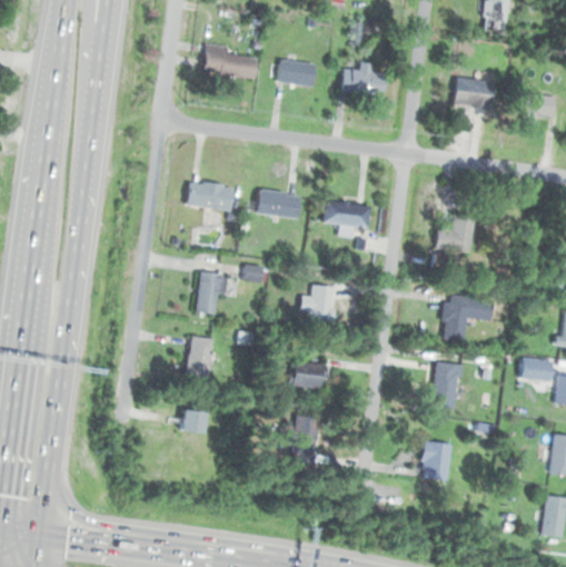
[(486,0),(483,29),(505,32),(508,0),(486,0)]
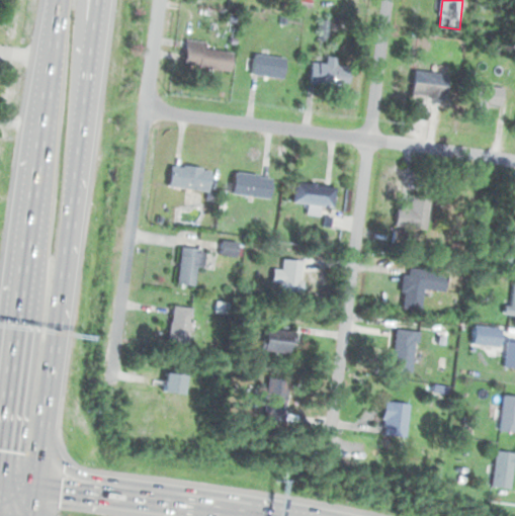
[(208,41),(188,38),(184,65),(232,72),(235,52),(207,49),(208,41)]
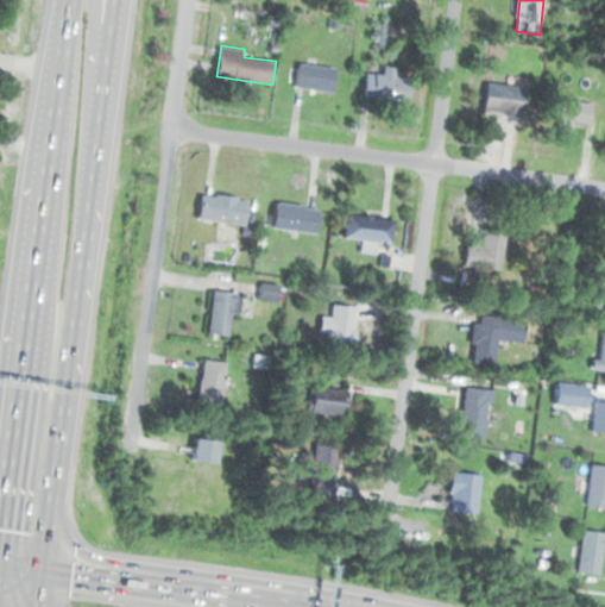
[(297,87),(335,93),(339,69),(301,63),(297,87)]
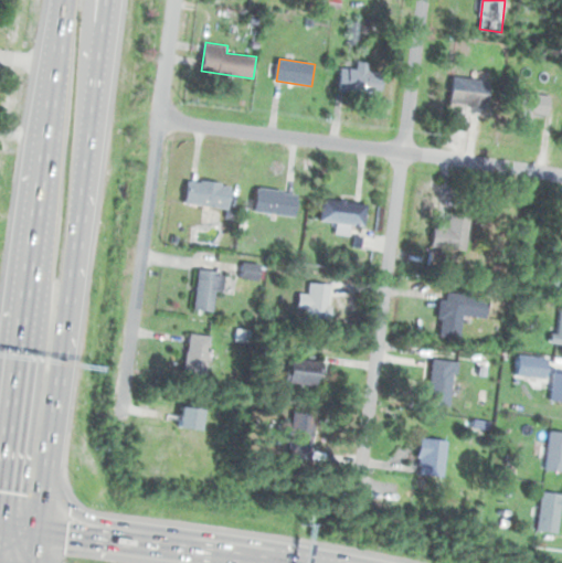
[(380,95),(383,72),(369,70),(370,62),(358,61),(357,70),(342,67),(339,89),(380,95)]
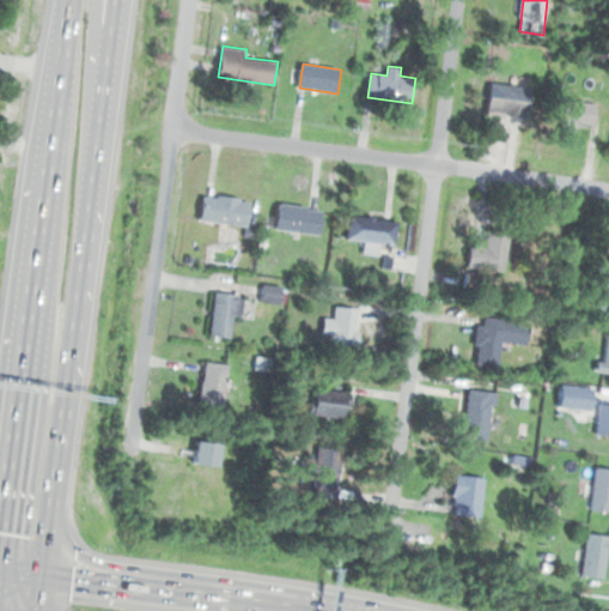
[(531,88),(491,83),(487,112),(528,116),(531,88)]
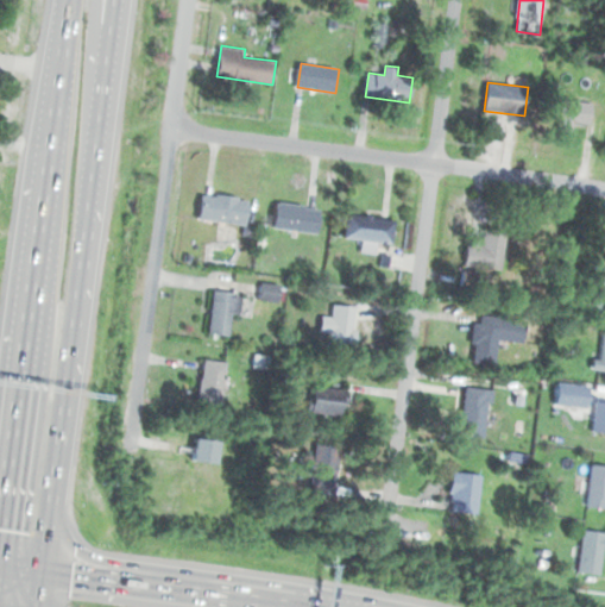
[(593,104),(568,99),(563,120),(588,126),(593,104)]
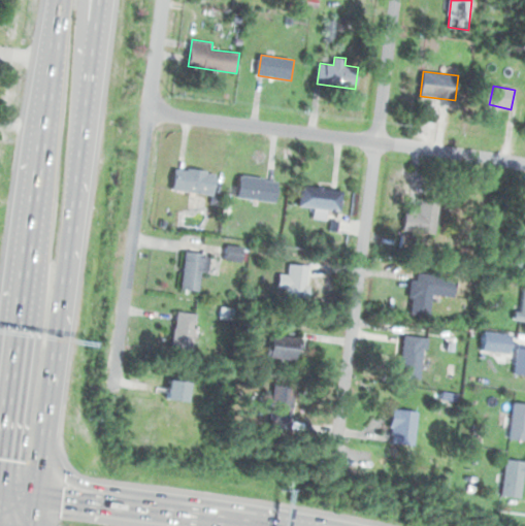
[(214,195),(218,172),(176,166),(173,189),(214,195)]
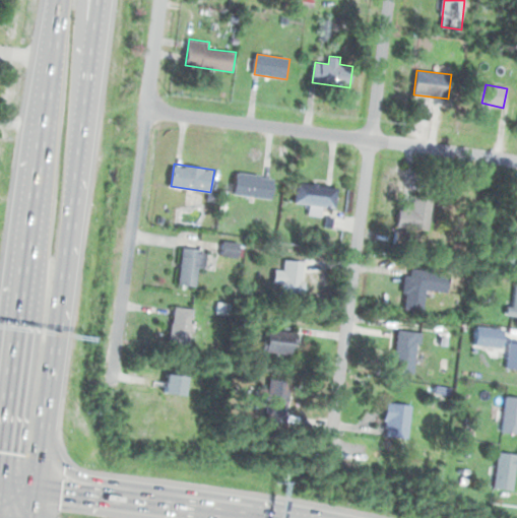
[(275,178),(237,173),(235,195),(272,199),(275,178)]
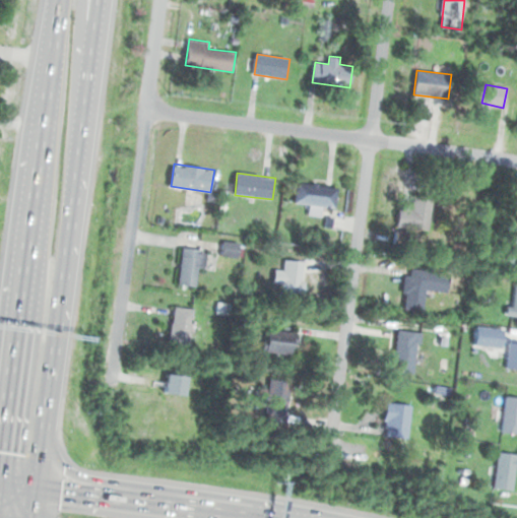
[(296,203),(336,207),(338,188),(298,183),(296,203)]
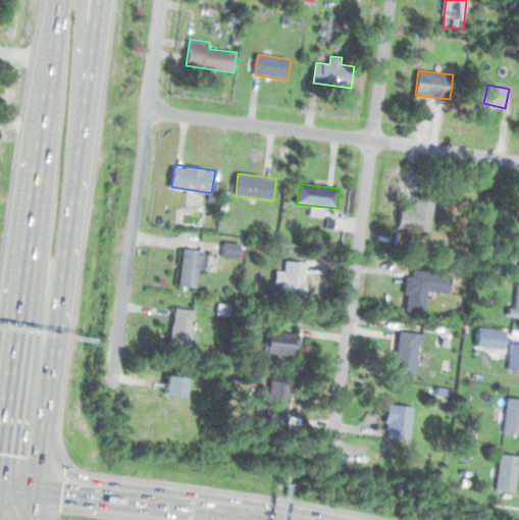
[(436,199),(416,196),(414,210),(402,208),(399,228),(431,232),(436,199)]
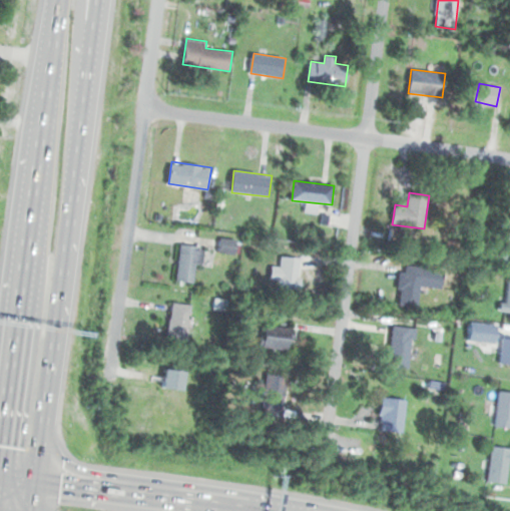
[(196,264),(202,265),(204,247),(180,244),(176,281),(194,283),(196,264)]
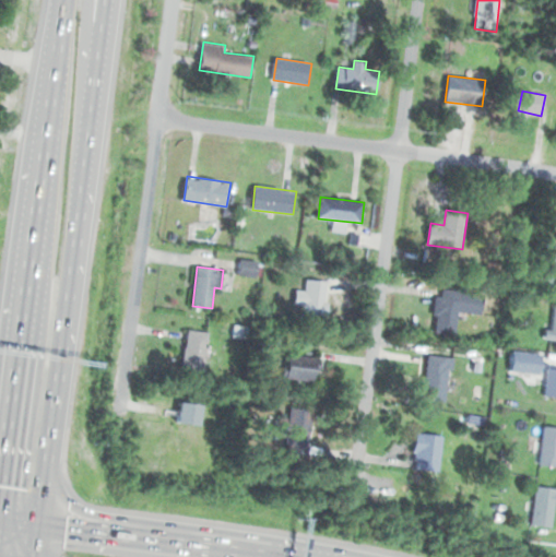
[(308,289),(297,288),(296,304),(304,304),(303,318),(326,320),(329,282),(308,280),(308,289)]
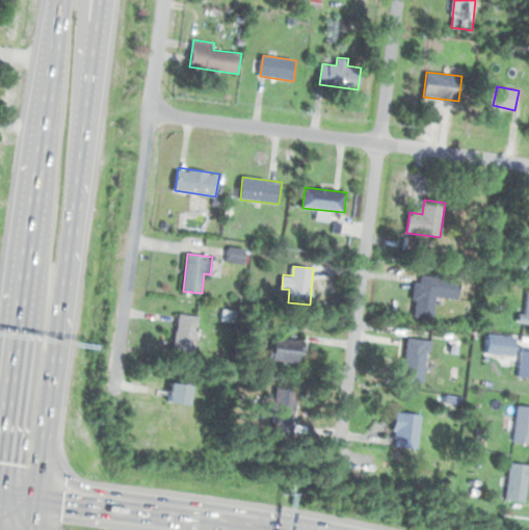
[(414,317),(434,318),(435,297),(459,298),(460,279),(417,275),(414,317)]
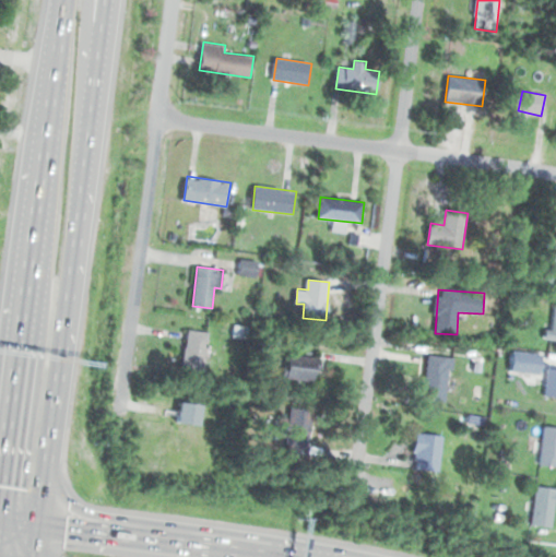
[(185,368),(208,368),(209,331),(186,331),(185,368)]
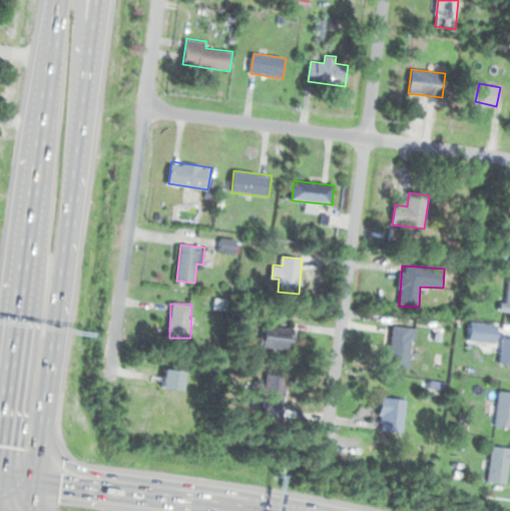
[(291,351),(294,327),(267,324),(264,347),(291,351)]
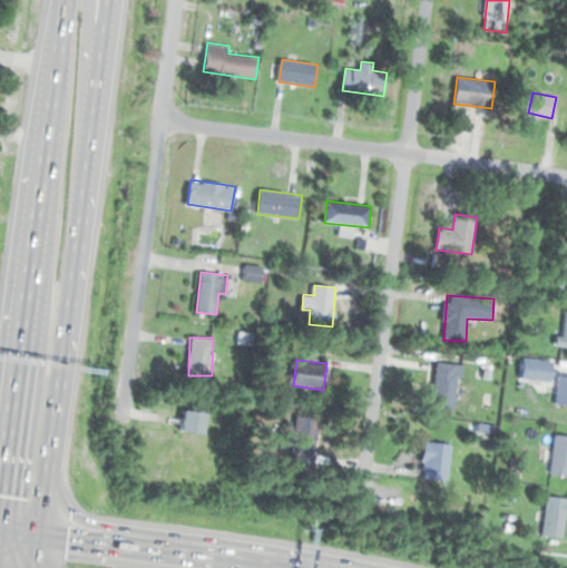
[(457,409),(459,364),(436,362),(433,407),(457,409)]
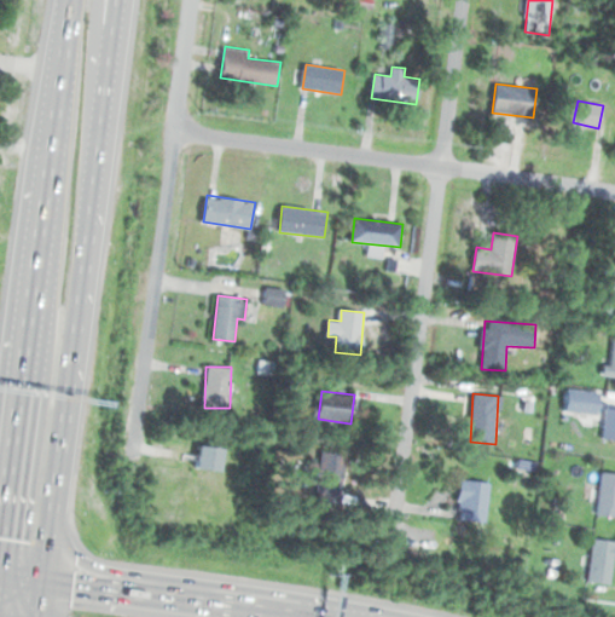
[(614,408),(607,407),(603,440),(614,442),(614,408)]
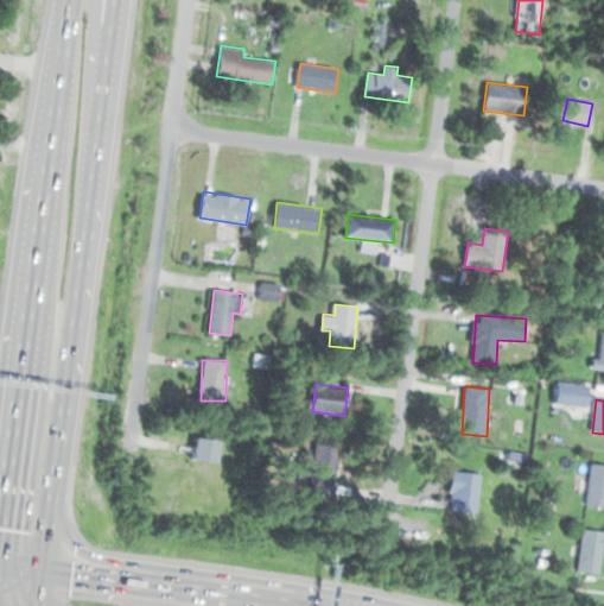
[(198,433),(195,458),(218,460),(222,436),(198,433)]
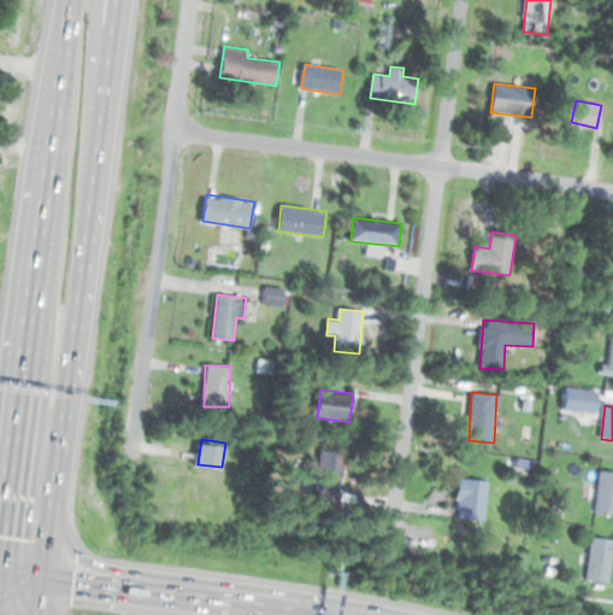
[(323,447),(316,496),(339,499),(346,451),(323,447)]
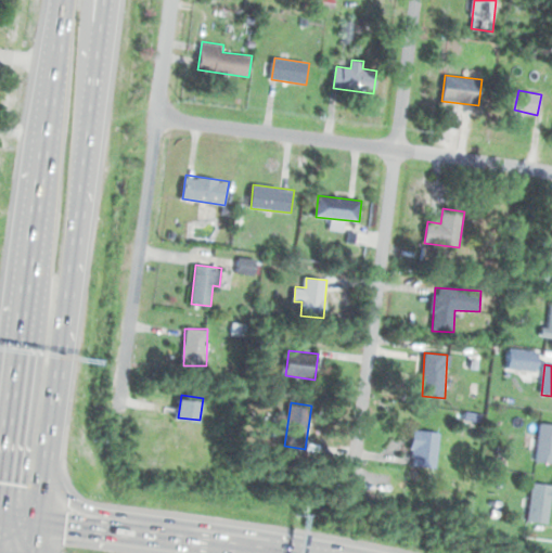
[(551,422),(541,421),(537,460),(551,461),(551,422)]
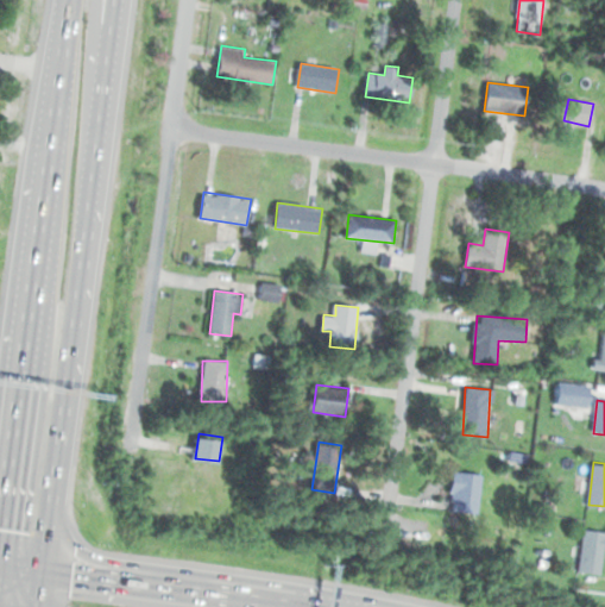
[(448,507),(477,513),(484,475),(455,470),(448,507)]
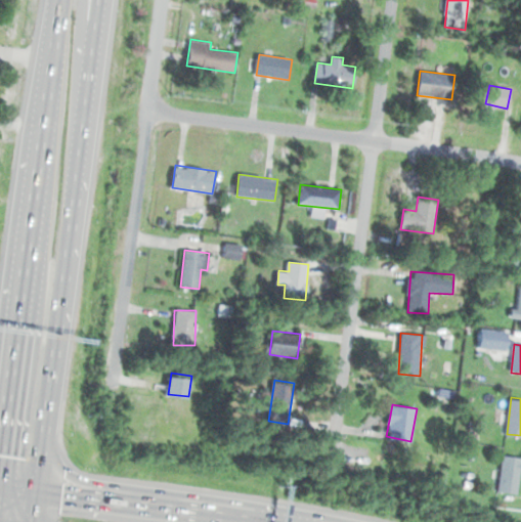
[(520,457),(504,453),(500,490),(518,492),(520,475),(520,457)]
